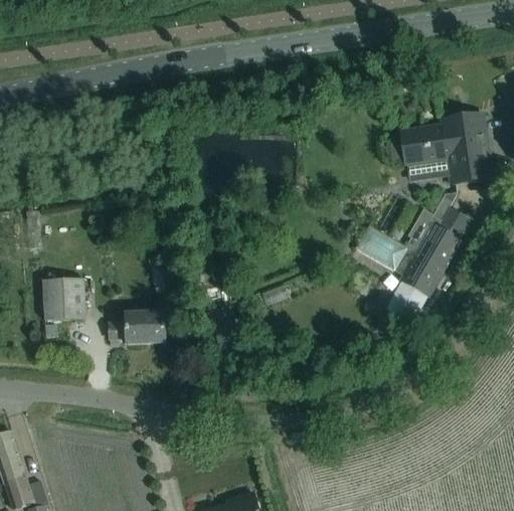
[(402,130),(402,132),(399,132),(395,132),(392,134),(389,136),(387,138),(385,142),(385,148),(385,151),(386,153),(388,156),(390,159),(395,161),(400,162),(407,162),(409,176),(449,170),(451,180),(490,174),(482,114),(442,120),(443,124),(402,130)]
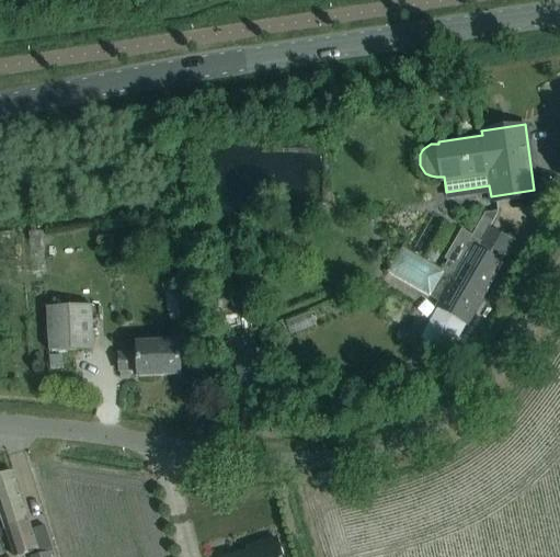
[(401,243),(387,269),(438,298),(421,330),(441,345),(447,331),(456,337),(463,324),(464,325),(502,260),(500,259),(477,246),(498,208),(483,211),(471,234),(460,227),(445,254),(448,257),(443,268),(401,243)]
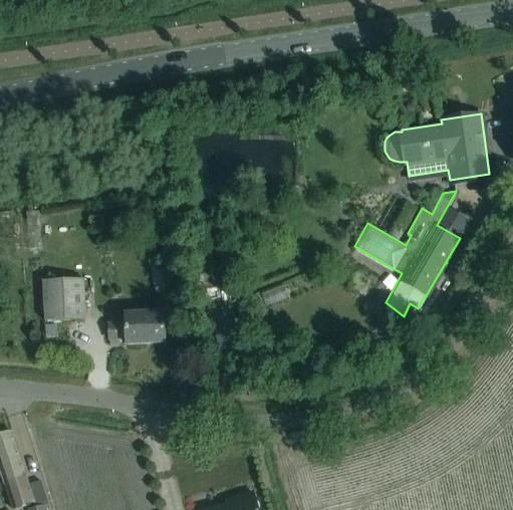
[(148,263),(156,292),(174,287),(167,258),(148,263)]
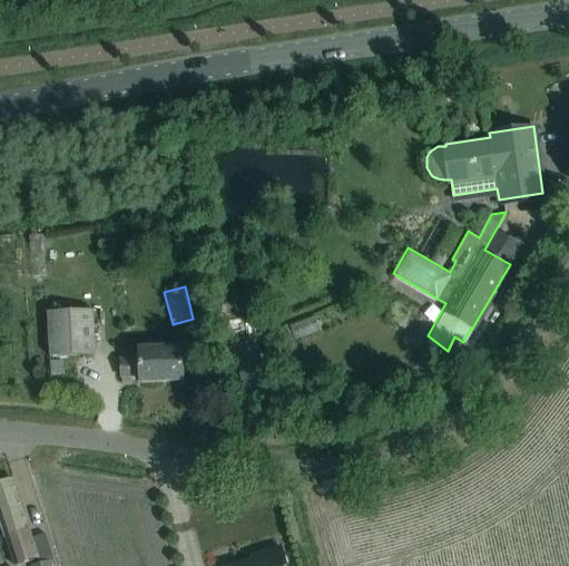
[(329,304),(308,309),(311,321),(331,315),(329,304)]
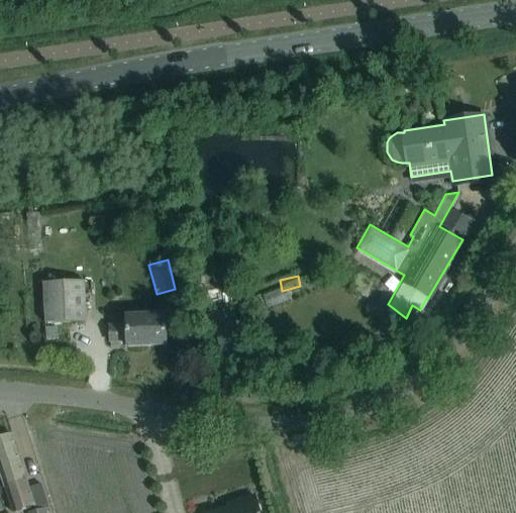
[(86,318),(85,298),(84,278),(42,280),(44,320),(86,318)]
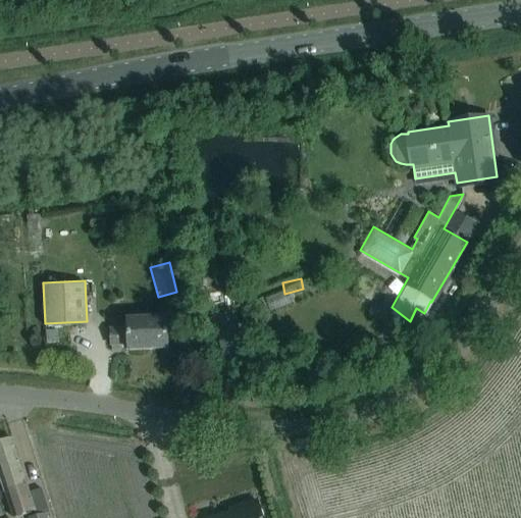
[(167,346),(166,325),(166,314),(126,316),(126,325),(109,326),(110,342),(127,341),(127,347),(167,346)]
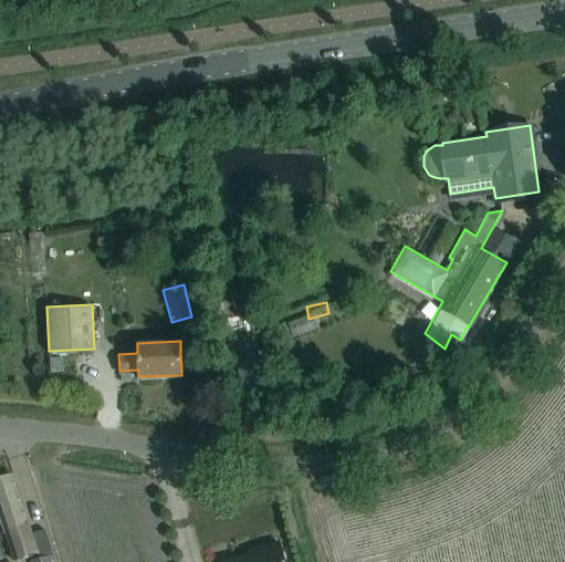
[(0,518),(3,530),(12,559),(34,552),(35,557),(30,559),(30,561),(51,561),(50,555),(42,527),(29,531),(27,522),(19,493),(12,472),(0,476),(0,518)]
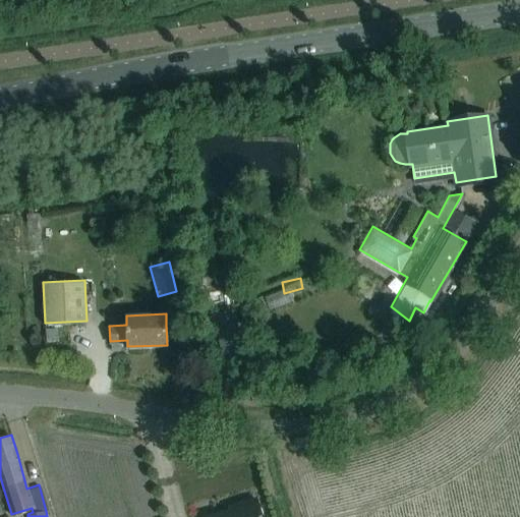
[(261,516),(262,516),(255,497),(238,502),(240,506),(209,516),(261,516)]
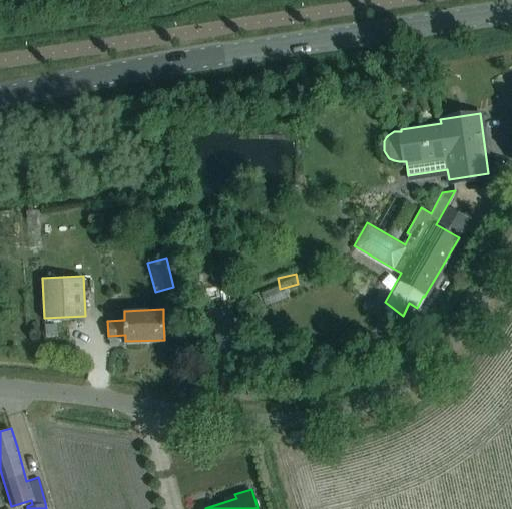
All buildings are outlined.
